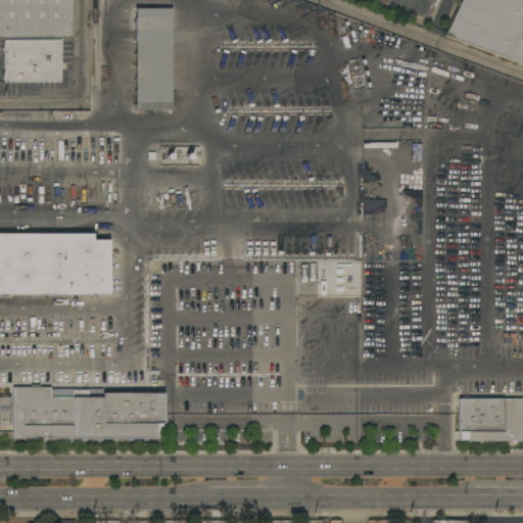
[(0,0),(72,0),(72,38),(0,38),(0,0)]
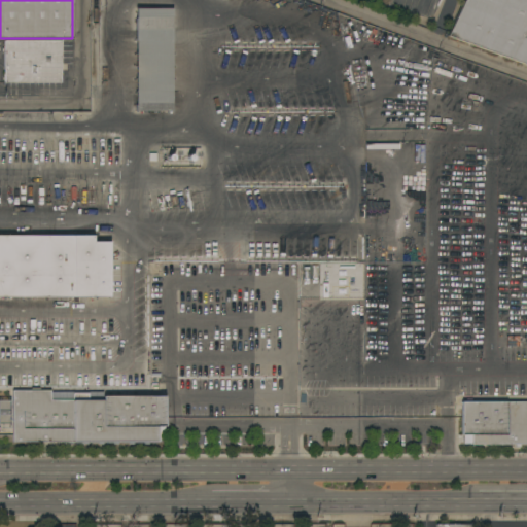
[(526,0),(526,65),(447,36),(463,0),(526,0)]
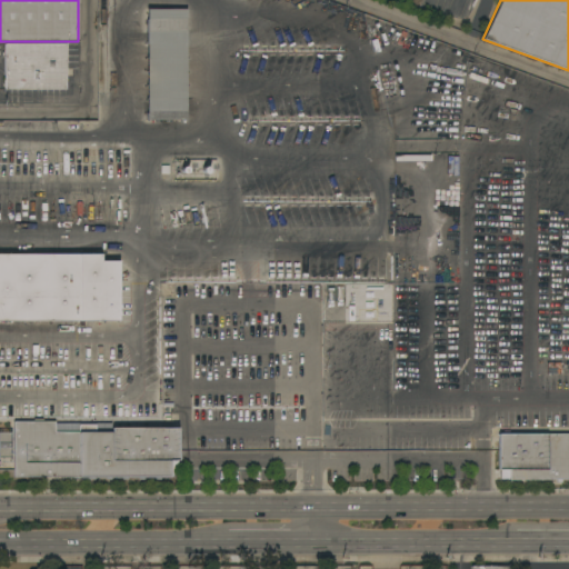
[(186,121),(147,121),(147,9),(186,9),(186,121)]
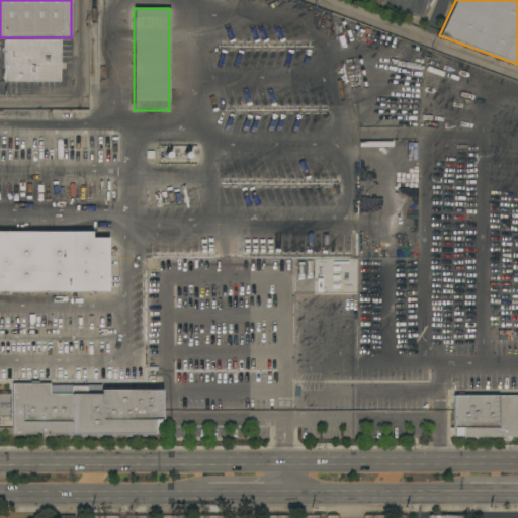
[(2,40),(2,83),(61,83),(61,40),(2,40)]
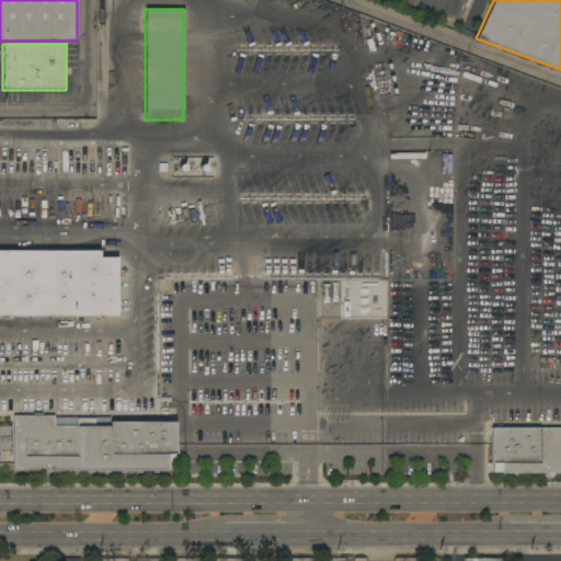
[(0,317),(0,251),(99,251),(99,258),(116,258),(116,317),(0,317)]
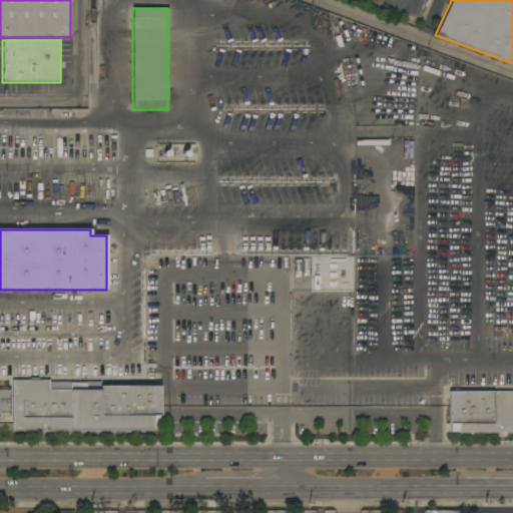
[(12,381),(30,381),(30,378),(38,378),(38,381),(49,381),(49,382),(100,382),(100,386),(160,387),(160,430),(152,430),(151,433),(65,433),(65,431),(12,431),(12,381)]
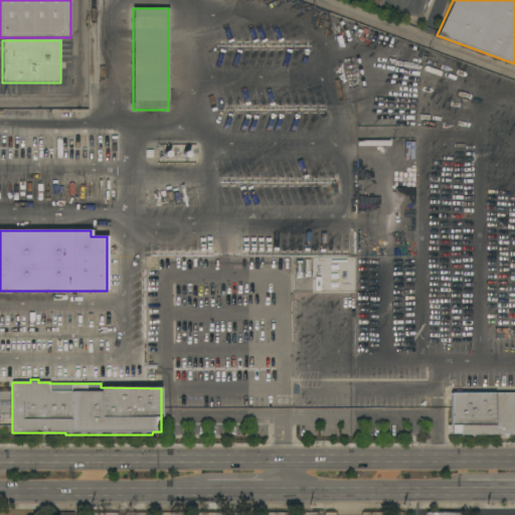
[(514,435),(508,435),(508,437),(502,437),(502,435),(453,435),(453,424),(451,424),(451,393),(455,393),(455,390),(461,390),(461,393),(514,393),(514,435)]
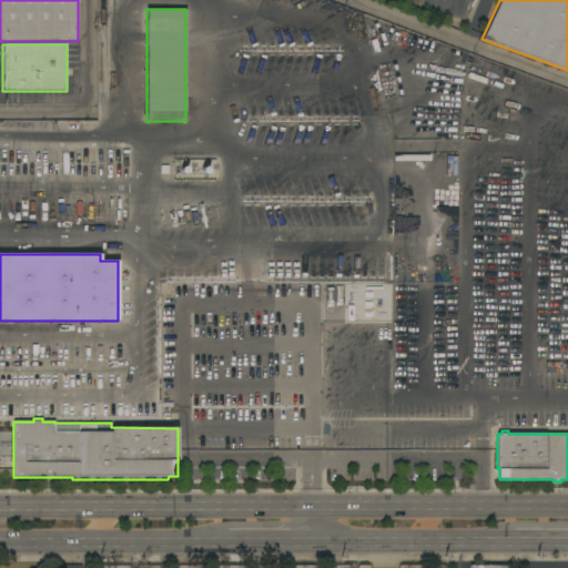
All buildings are outlined.
